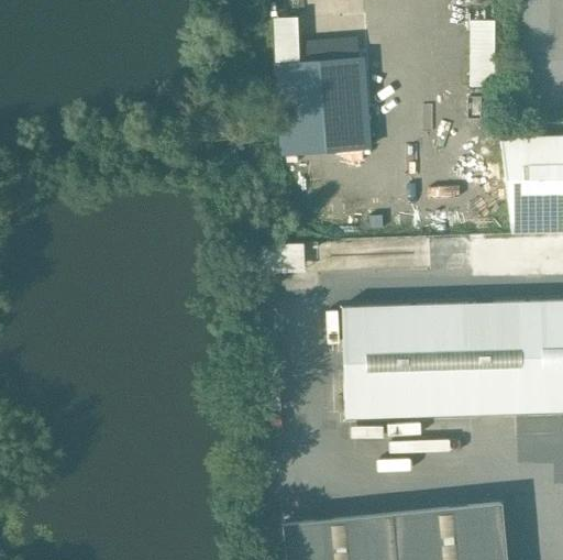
[(495,81),(495,15),(470,15),(470,81),(495,81)]
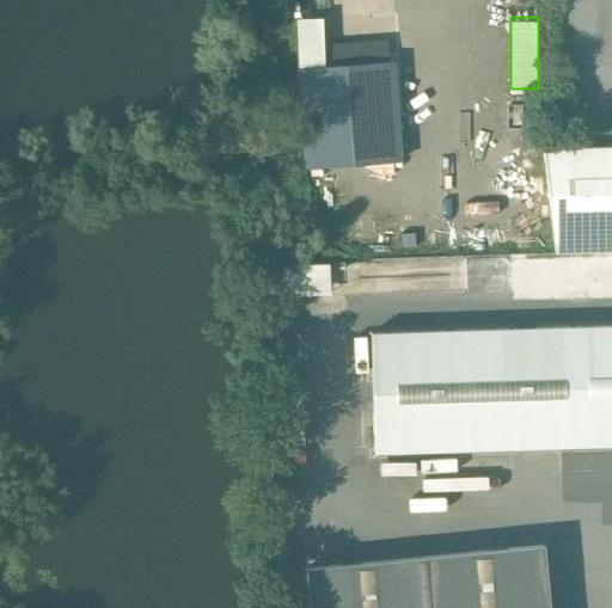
[(402,59),(305,66),(311,160),(408,154),(402,59)]
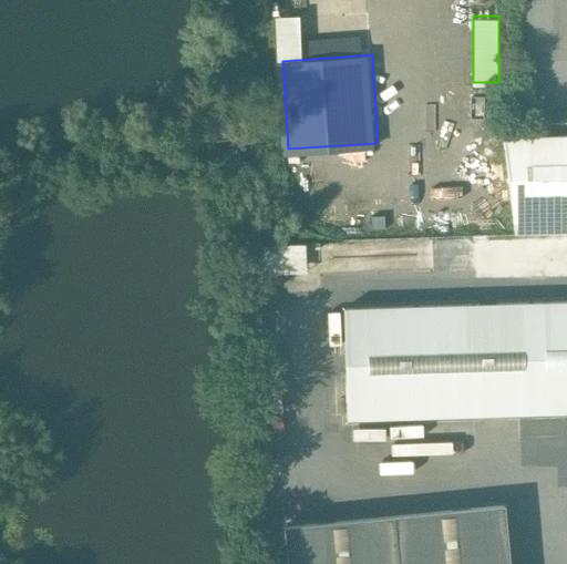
[(566,142),(514,144),(517,229),(566,227),(566,142)]
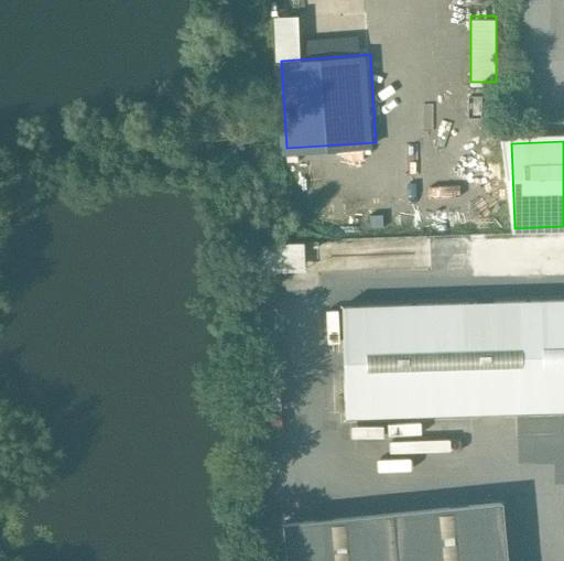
[(356,247),(357,263),(418,262),(416,234),(335,236),(335,247),(356,247)]
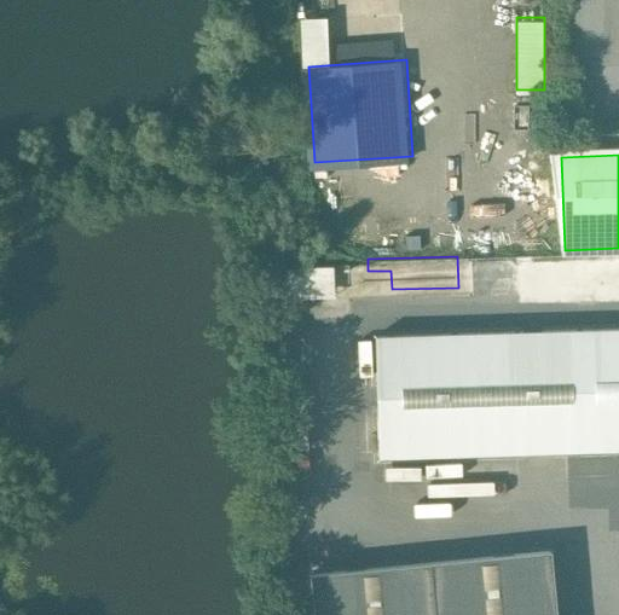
[(618,328),(375,338),(380,462),(618,453),(618,328)]
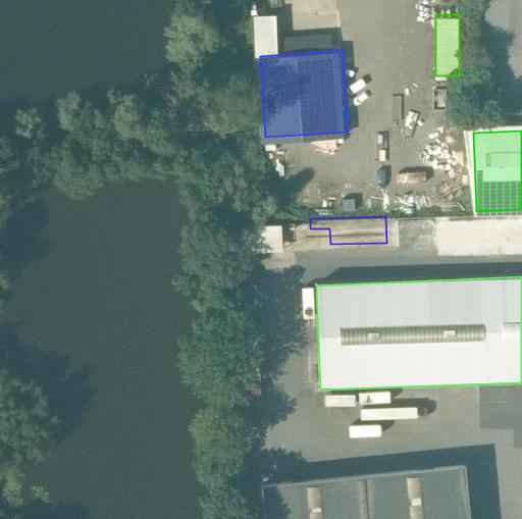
[(473,518),(468,469),(260,488),(263,518),(473,518)]
